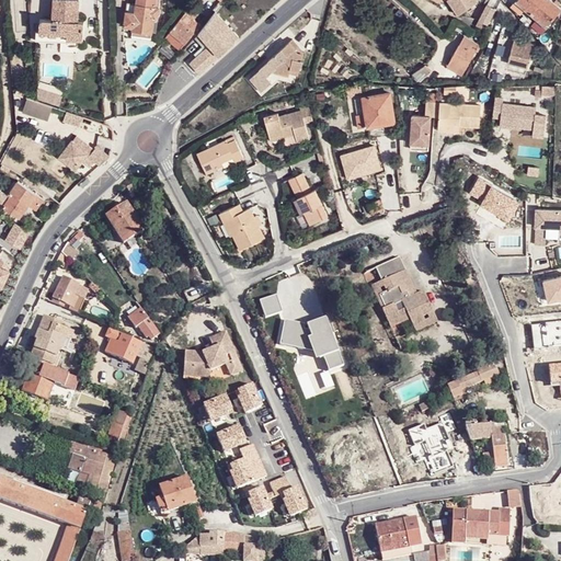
[(41,19),(39,31),(67,33),(67,39),(83,41),(83,22),(77,21),(78,0),(54,0),(53,20),(41,19)]
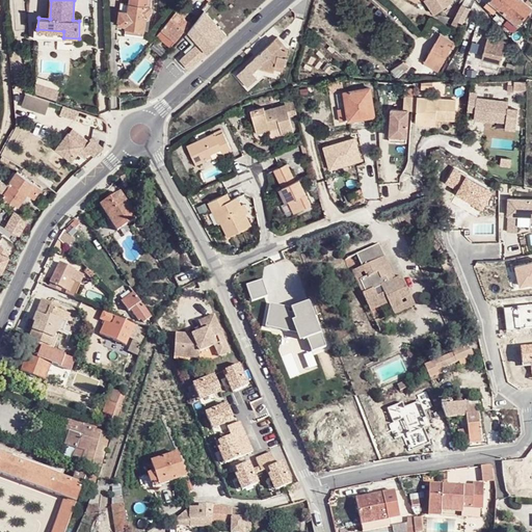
[(117,30),(125,31),(126,30),(144,32),(145,18),(150,18),(151,0),(129,0),(128,9),(121,8),(117,30)]
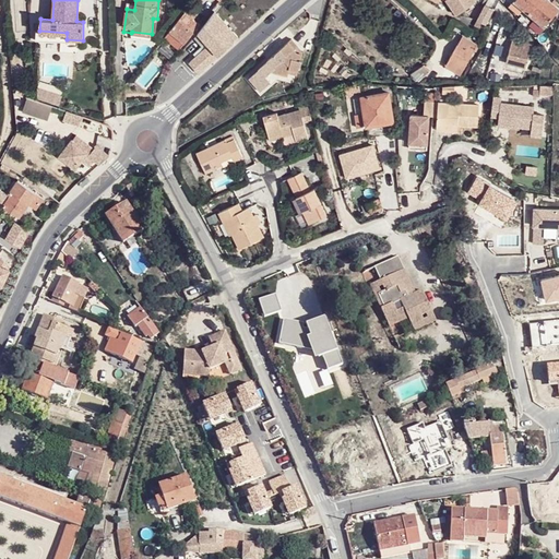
[(443,0),(454,14),(473,2),(472,0),(443,0)]
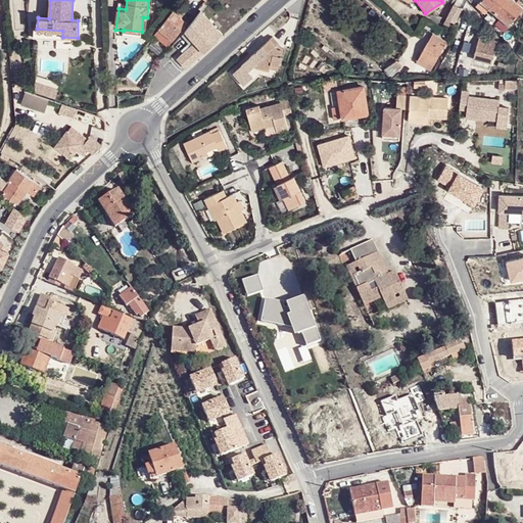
[(482,0),(480,0),(478,3),(486,10),(488,8),(489,6),(482,0)]
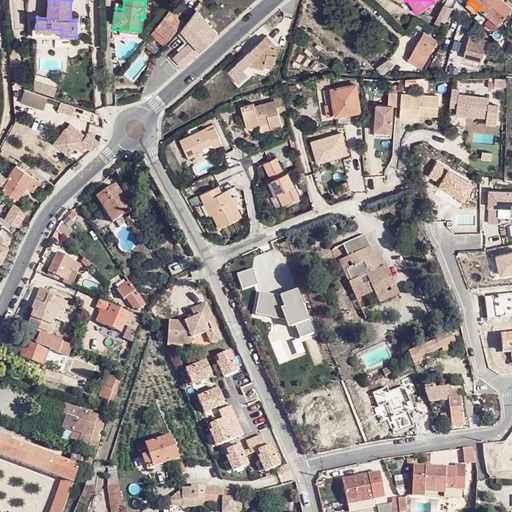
[(472,0),(479,6),(478,8),(489,18),(490,16),(498,23),(511,9),(509,7),(510,4),(506,0),(505,3),(501,0),(472,0)]
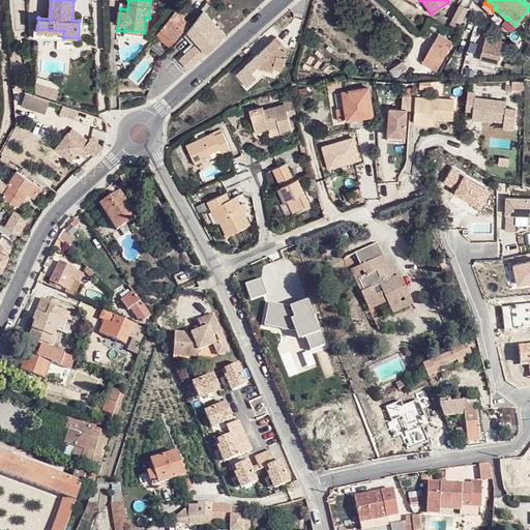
[(175,11),(160,29),(175,41),(181,33),(184,35),(186,32),(192,26),(182,18),(186,12),(179,6),(175,11)]
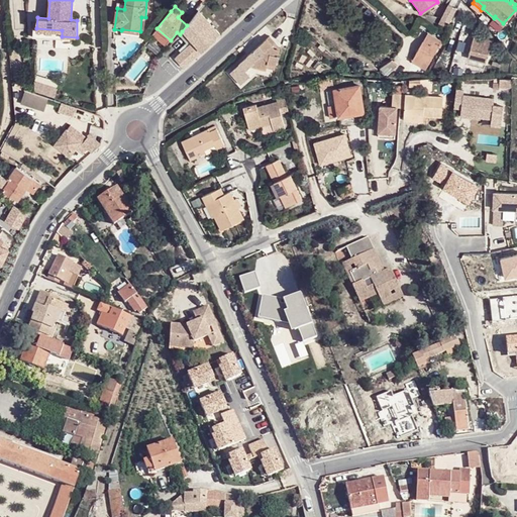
[(455,10),(448,6),(442,18),(456,25),(458,20),(451,16),(455,10)]
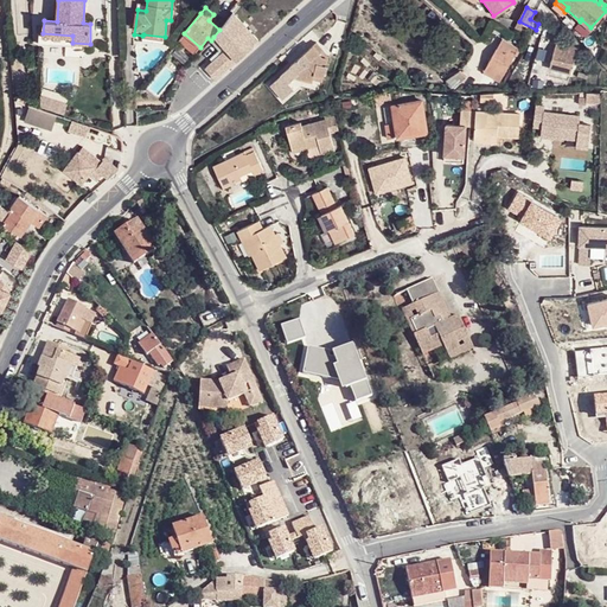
[(253,45),(257,42),(234,13),(232,13),(219,30),(213,37),(211,40),(209,43),(219,51),(210,59),(212,62),(205,69),(215,81),(253,46),(253,45)]
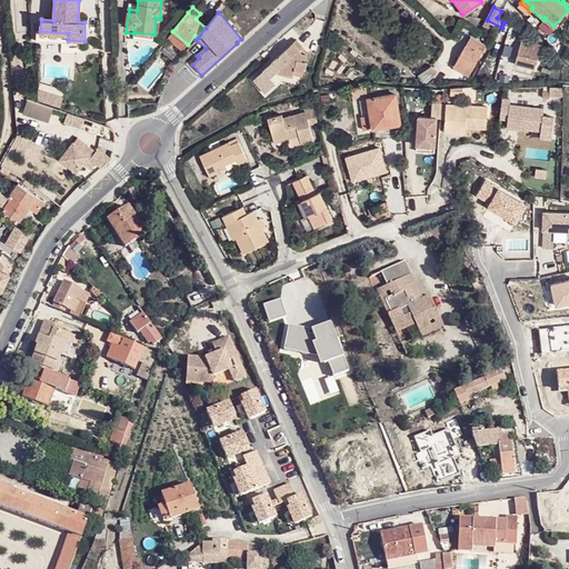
[(550,29),(553,26),(545,18),(543,20),(541,21),(550,29)]
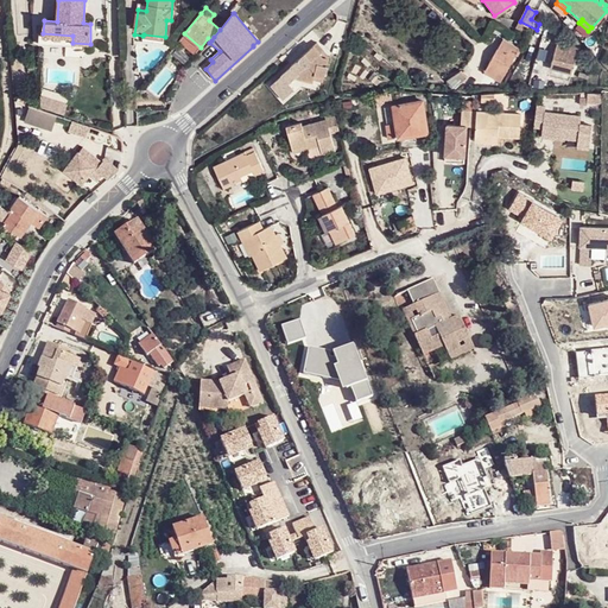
[(40,33),(39,44),(73,45),(73,43),(73,36),(43,33),(40,33)]
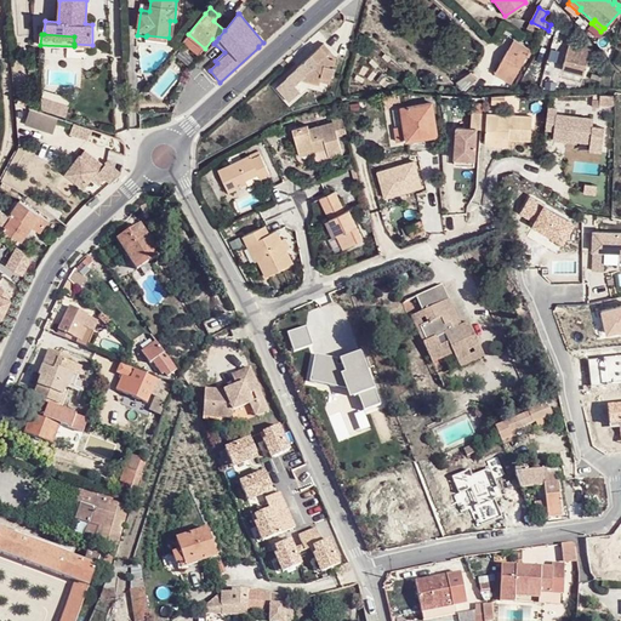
[(199,56),(205,49),(188,34),(182,41),(199,56)]
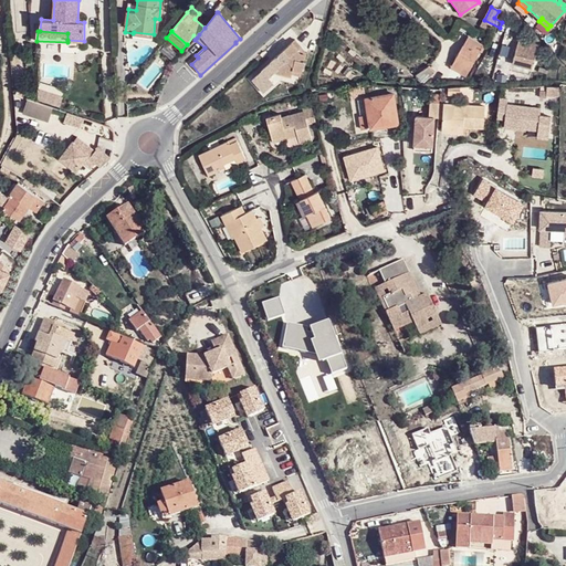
[(483,45),(468,38),(464,45),(462,44),(454,58),(456,59),(451,66),(468,75),(483,45)]
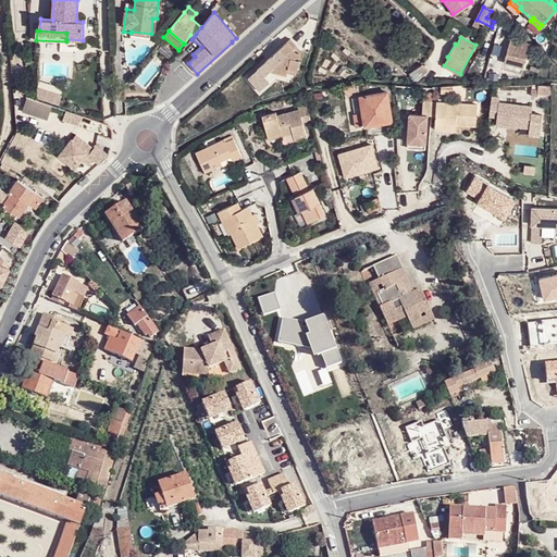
[(256,67),(262,76),(269,70),(285,73),(286,67),(295,69),(299,53),(295,53),(292,48),(294,46),(287,39),(264,59),(265,60),(256,67)]
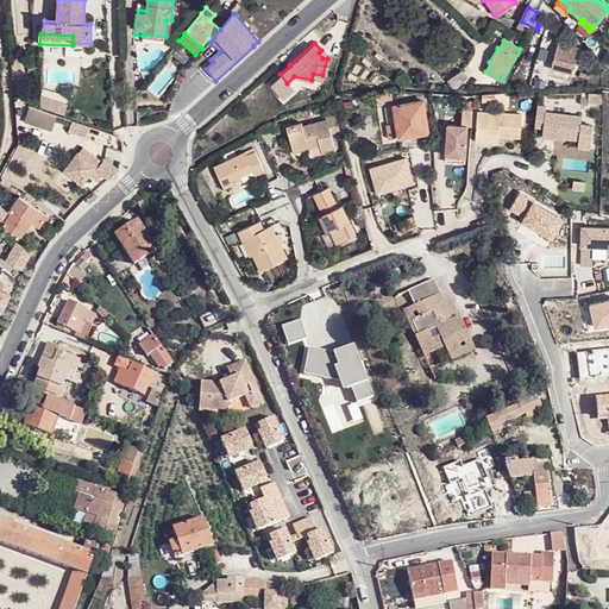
[(578,48),(557,44),(552,68),(575,73),(578,48)]
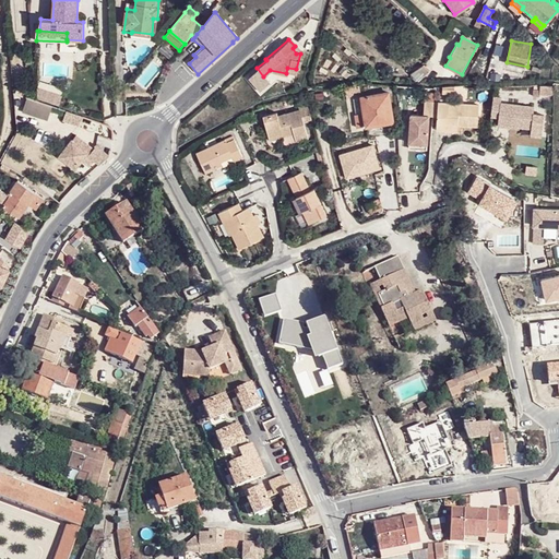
[(423,66),(413,73),(420,76),(428,71),(423,66)]
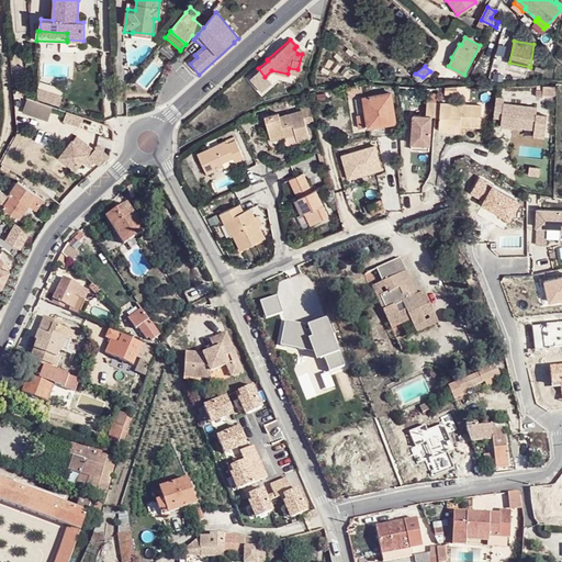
[(294,83),(298,69),(289,68),(288,74),(271,70),(265,77),(294,83)]
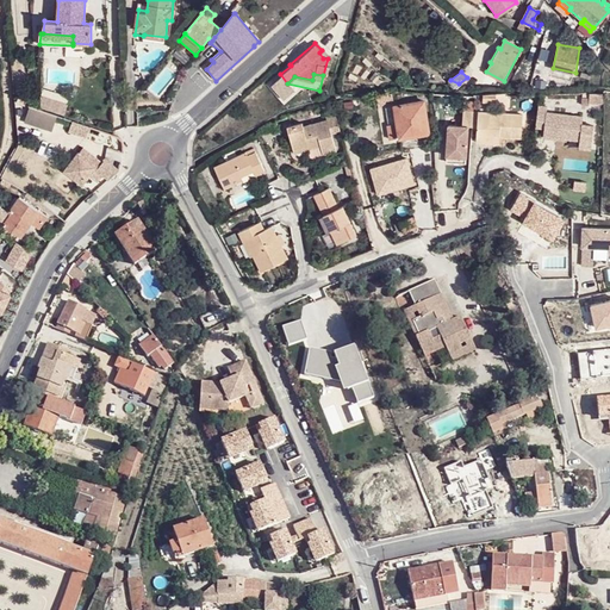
[(601,105),(602,93),(587,93),(586,98),(586,104),(601,105)]
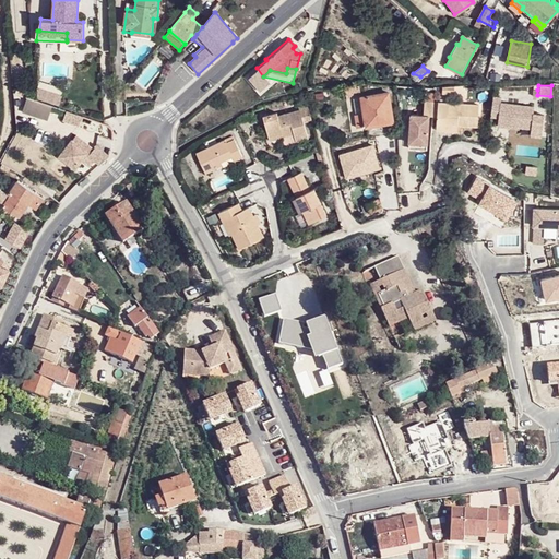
[(39,86),(36,96),(49,102),(61,106),(66,95),(39,86)]
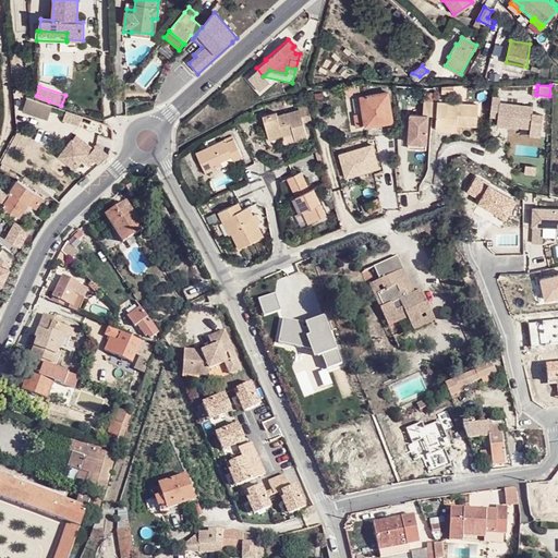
[(356,86),(342,88),(343,98),(350,94),(358,93),(356,86)]
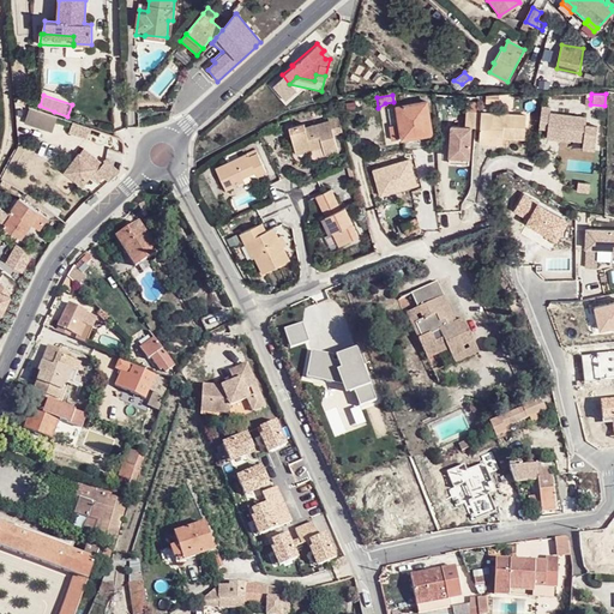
[(425,103),(395,107),(397,125),(399,139),(429,136),(425,103)]
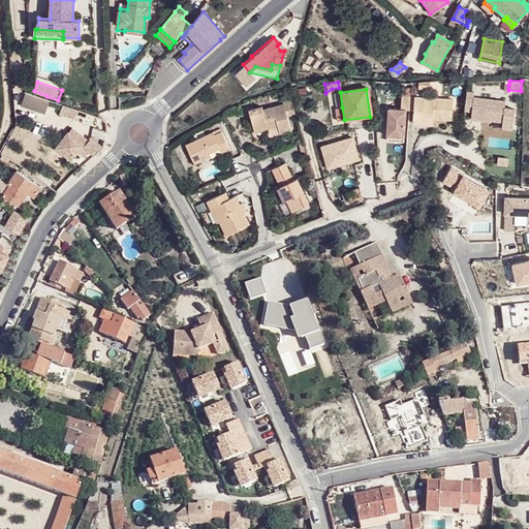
[(25,91),(22,100),(43,107),(48,98),(25,91)]
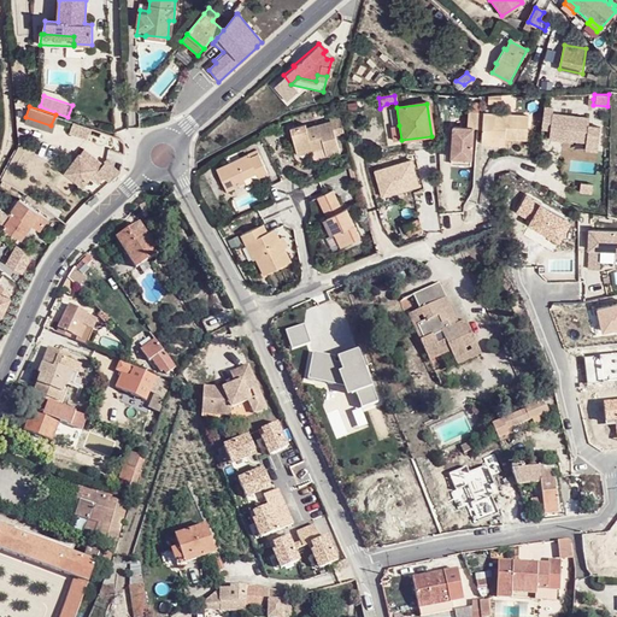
[(397,107),(387,109),(389,128),(399,125),(397,107)]
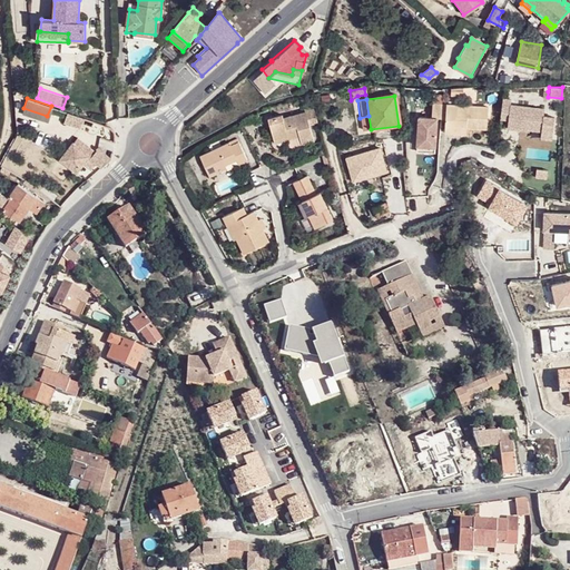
[(509,100),(501,99),(499,121),(507,121),(505,129),(526,131),(526,129),(541,131),(544,108),(509,105),(509,100)]
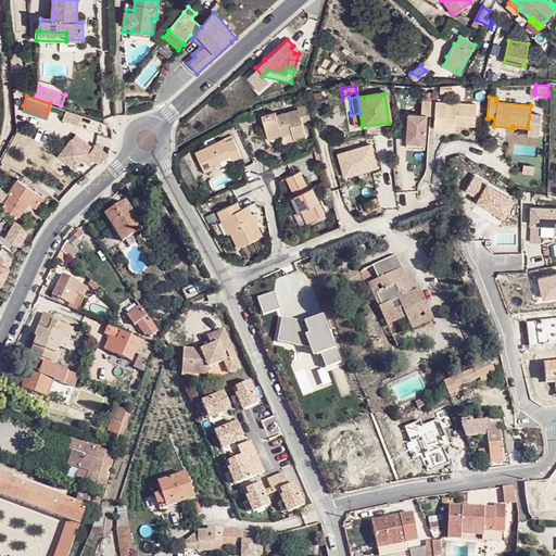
[(419,101),(418,114),(403,114),(403,136),(420,137),(421,114),(429,115),(430,102),(419,101)]
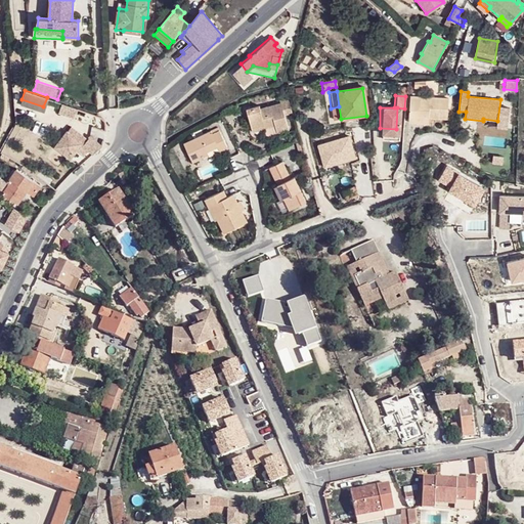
[(446,99),(405,96),(404,108),(407,108),(406,122),(421,123),(421,117),(427,117),(445,119),(446,99)]
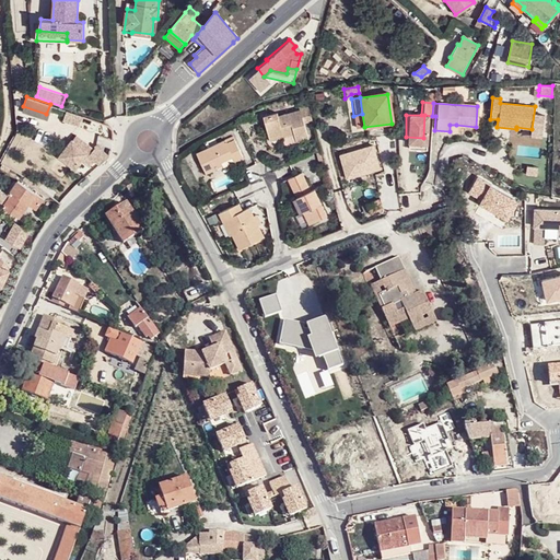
[(311,120),(306,105),(298,107),(299,112),(276,117),(275,114),(263,116),(267,137),(279,135),(280,138),(282,149),(295,146),(294,142),(306,140),(302,123),(311,120)]
